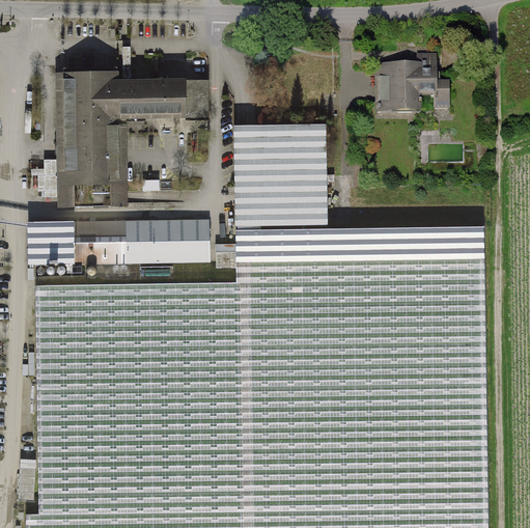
[(129,49),(120,49),(120,64),(129,64),(129,49)]
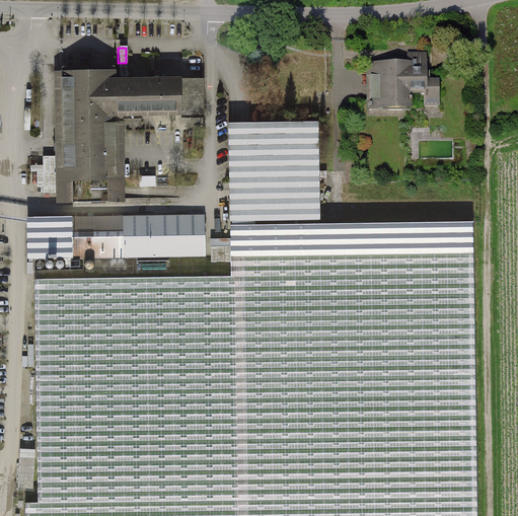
[(409,64),(368,64),(368,112),(414,112),(414,95),(425,95),(425,111),(441,111),(441,81),(429,81),(429,53),(409,53),(409,64)]
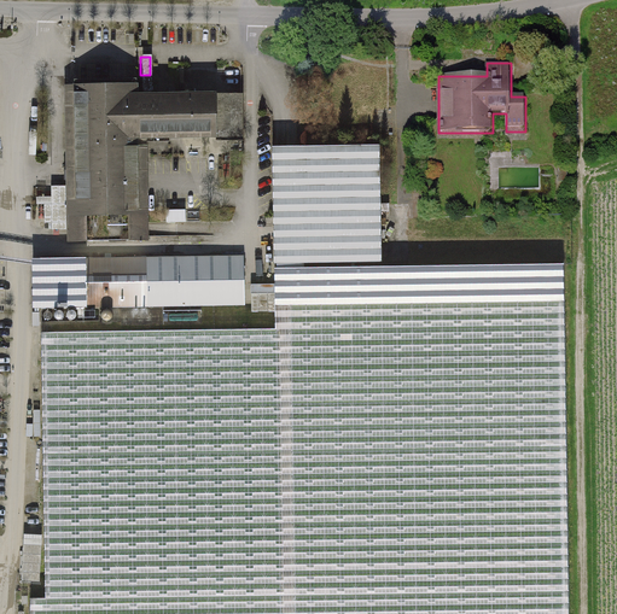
[(67,228),(67,238),(149,237),(149,134),(216,133),(216,140),(244,140),(244,94),(217,94),(217,92),(145,92),(145,85),(65,85),(65,133),(65,185),(45,185),(45,228),(67,228)]
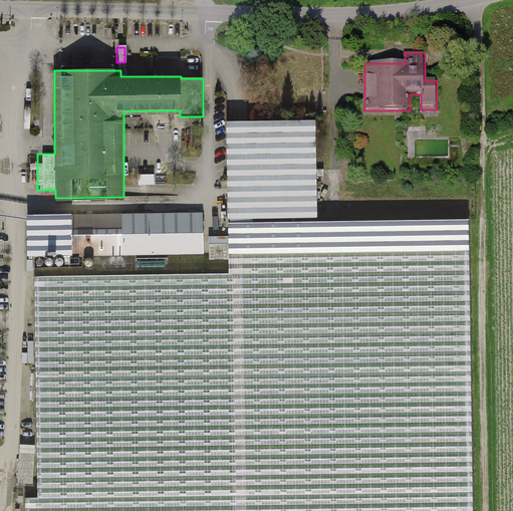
[(315,119),(226,121),(228,220),(317,217),(315,119)]
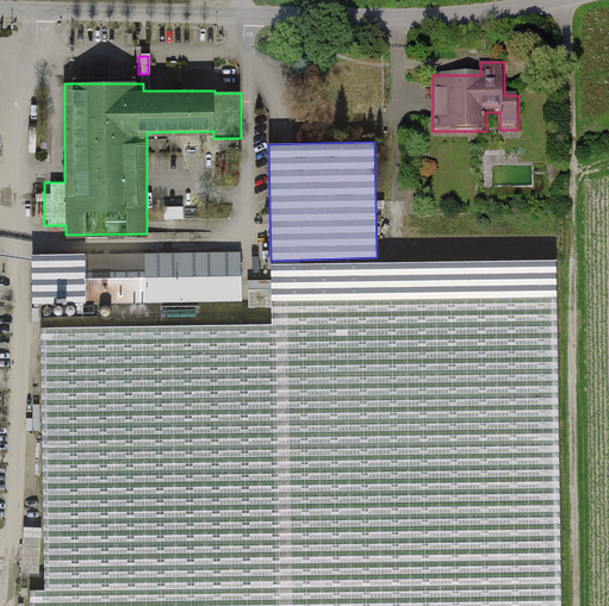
[(184,216),(184,204),(163,204),(163,217),(184,216)]
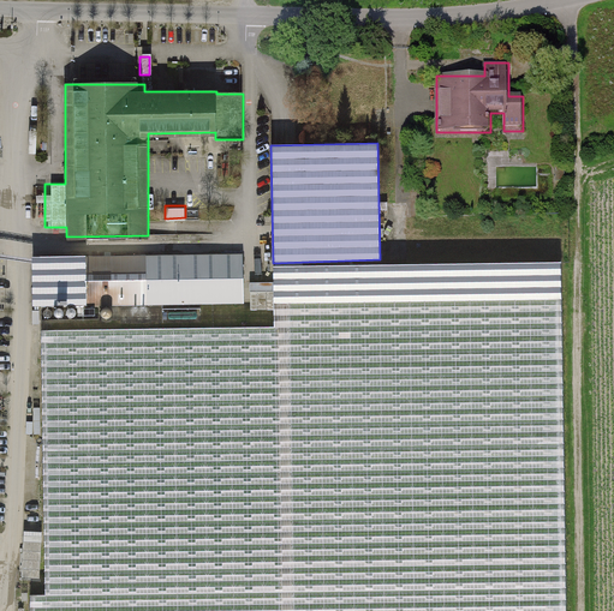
[(242,252),(31,257),(33,307),(61,306),(243,303),(242,252)]
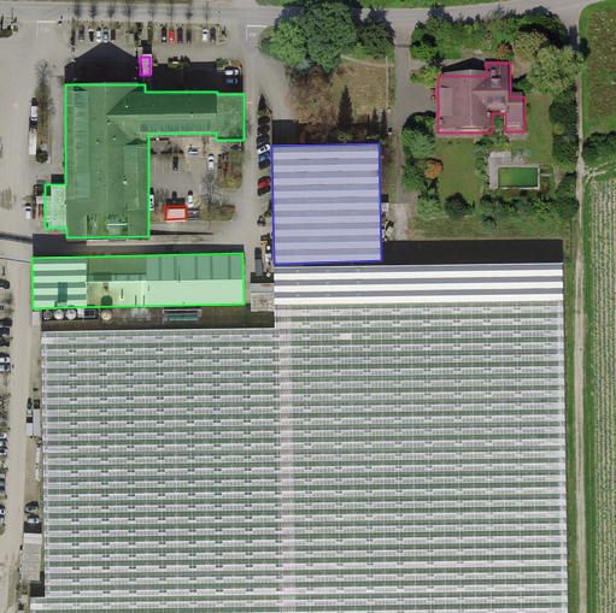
[(562,263),(274,267),(274,305),(563,300),(562,263)]
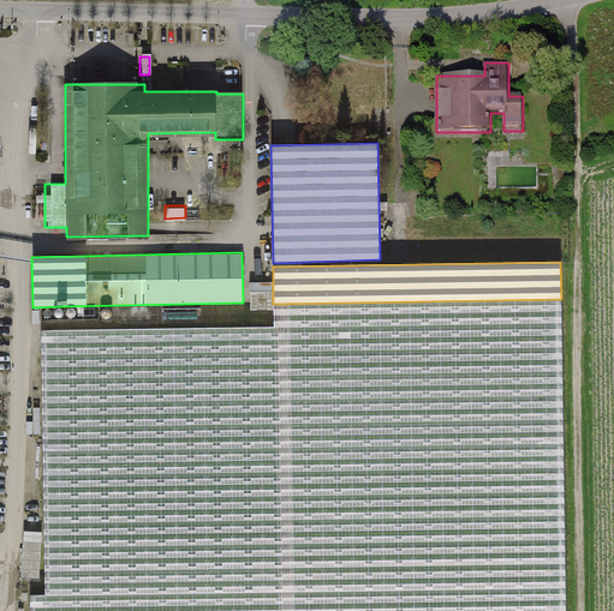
[(274,310),(274,324),(41,327),(43,593),(29,593),(29,610),(565,610),(561,299),(274,304),(274,310)]
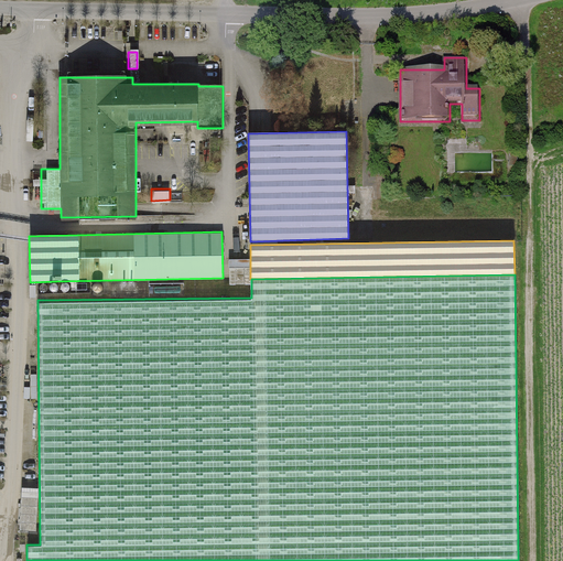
[(21,489),(21,529),(38,529),(38,489),(21,489)]
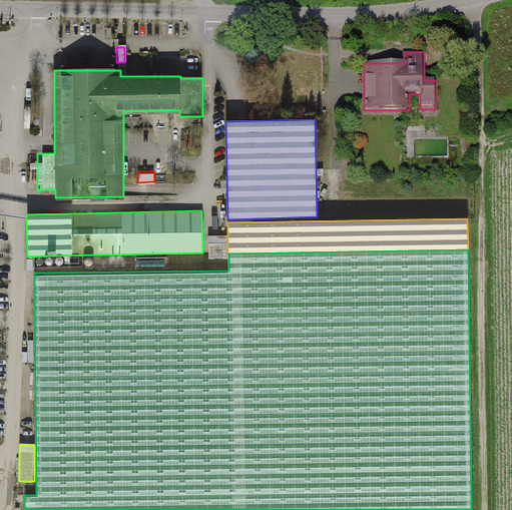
All buildings are outlined.
